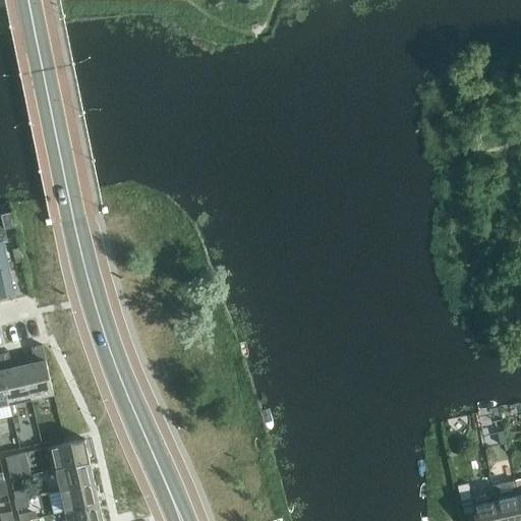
[(1,215),(5,229),(15,227),(12,212),(1,215)]
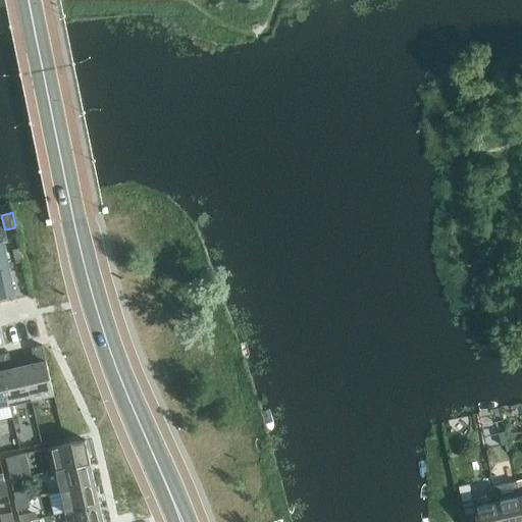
[(10,263),(0,264),(0,290),(3,303),(18,300),(10,263)]
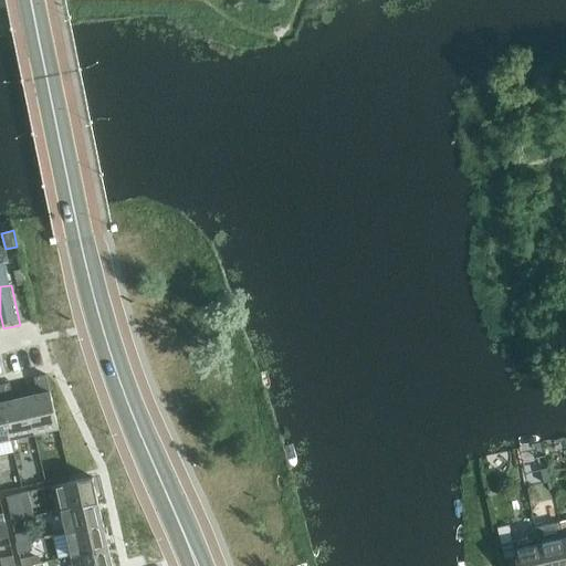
[(39,394),(25,397),(34,433),(59,428),(46,374),(34,377),(39,394)]
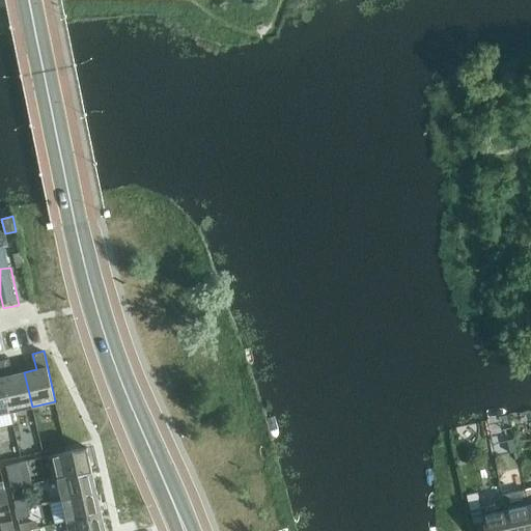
[(9,359),(0,360),(0,366),(10,412),(32,407),(24,372),(12,374),(9,359)]
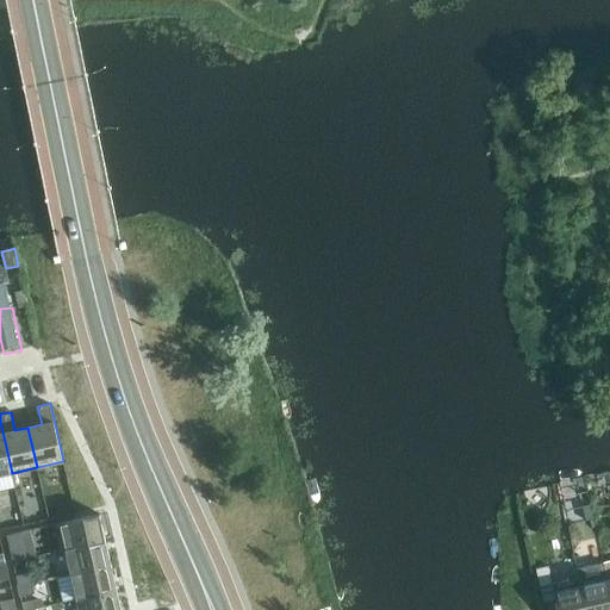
[(0,475),(12,473),(0,421),(0,475)]
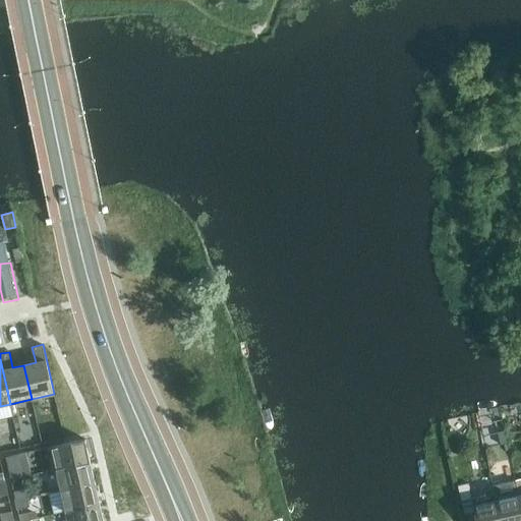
[(54,470),(56,469),(56,468),(91,461),(85,439),(49,447),(54,470)]
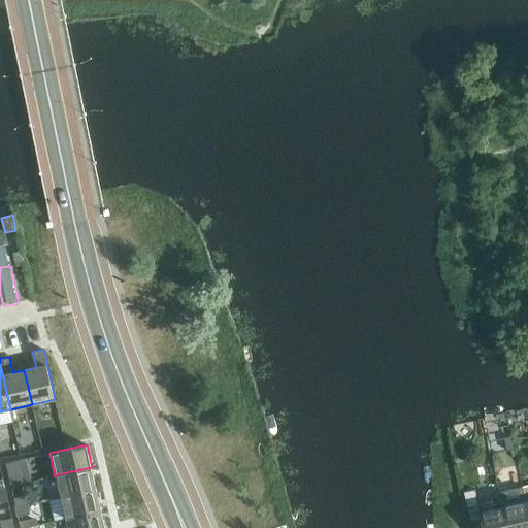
[(21,469),(19,460),(6,463),(8,472),(21,469)]
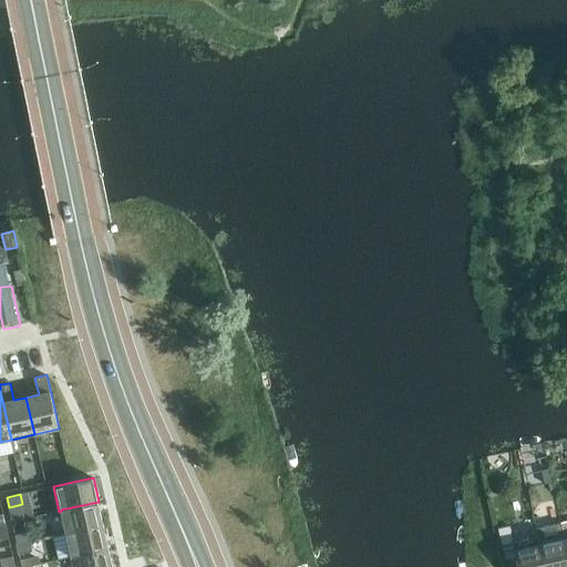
[(61,509),(61,511),(66,534),(104,525),(99,502),(61,509)]
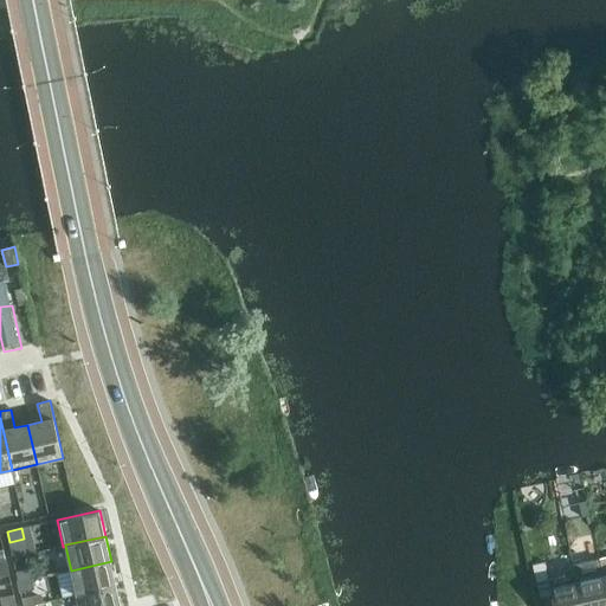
[(71,571),(77,595),(117,586),(111,561),(71,571)]
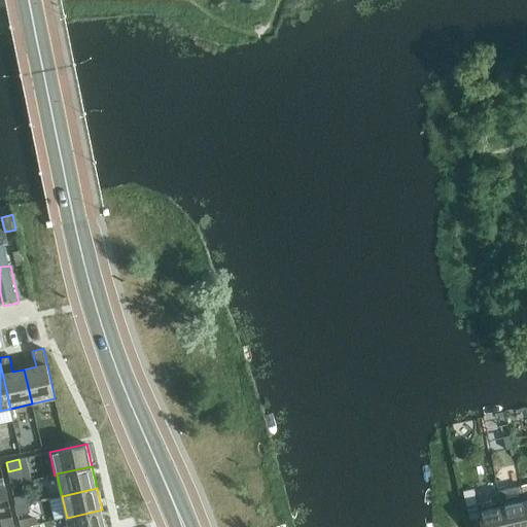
[(505,526),(499,499),(478,503),(475,489),(463,491),(467,506),(477,504),(481,526),(505,526)]
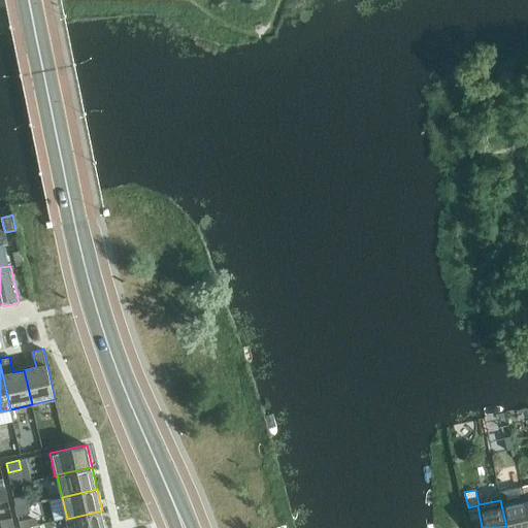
[(14,498),(17,507),(28,504),(26,495),(14,498)]
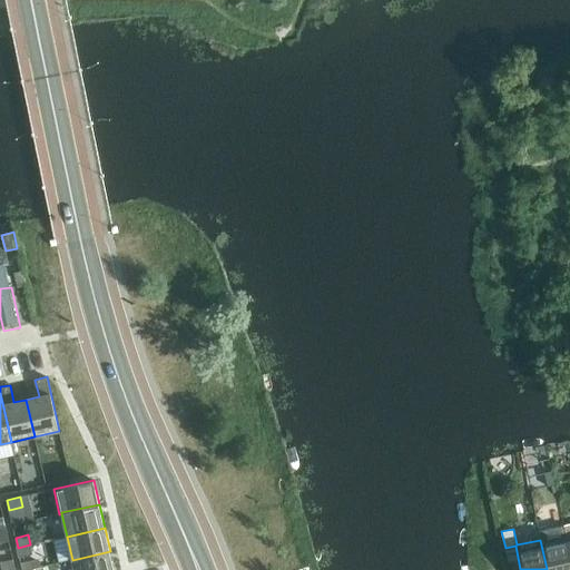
[(569,569),(569,556),(566,534),(540,540),(547,569),(569,569)]
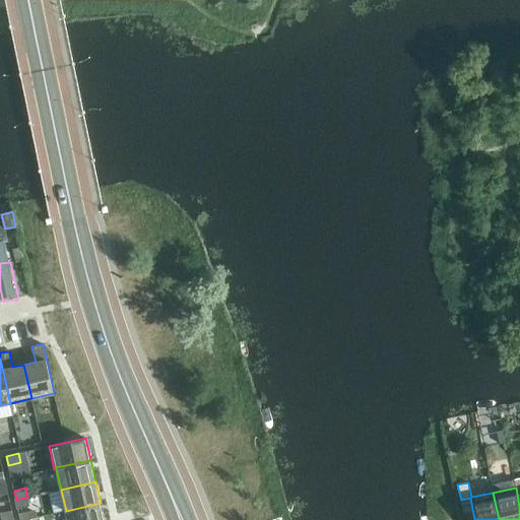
[(27,497),(16,500),(18,508),(29,506),(27,497)]
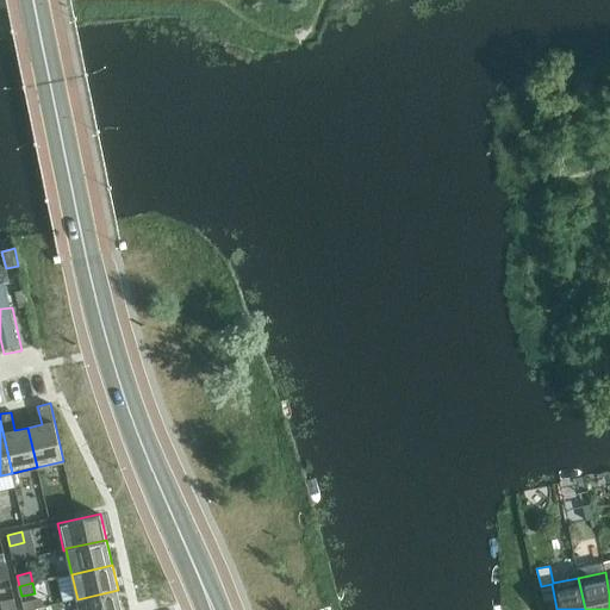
[(78,599),(79,609),(122,609),(118,590),(78,599)]
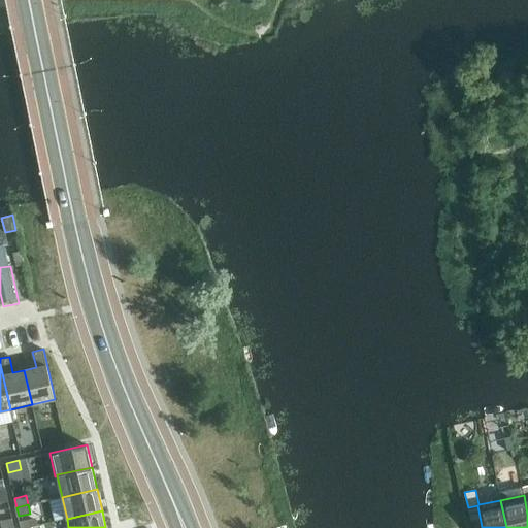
[(20,521),(21,527),(24,527),(39,525),(38,520),(34,518),(20,521)]
